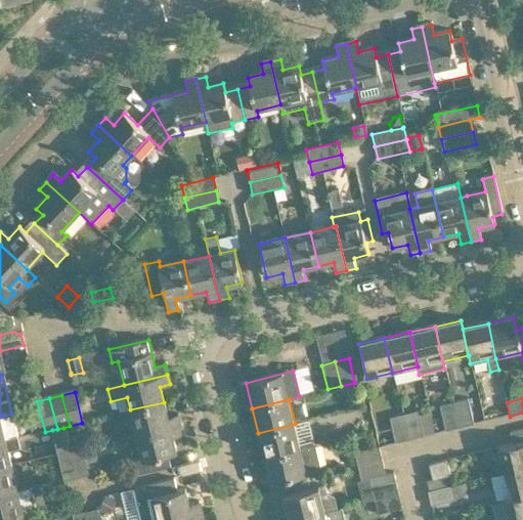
[(468,400),(452,404),(458,430),(474,426),(468,400)]
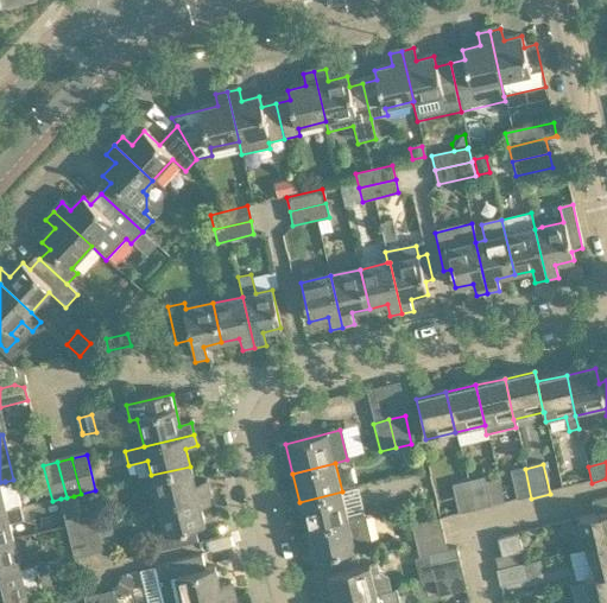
[(151,475),(158,505),(208,493),(206,481),(194,483),(190,467),(151,475)]
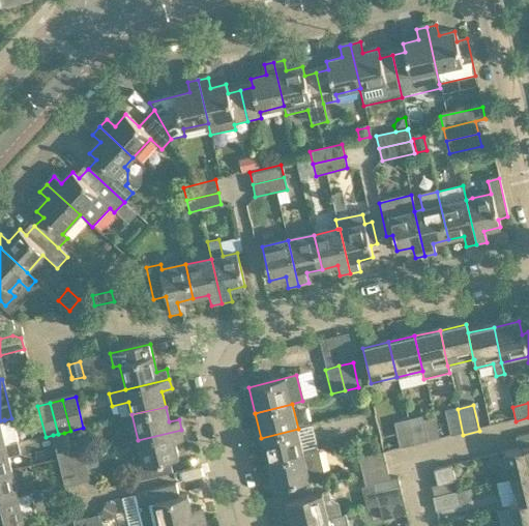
[(463,435),(458,409),(444,412),(450,438),(463,435)]
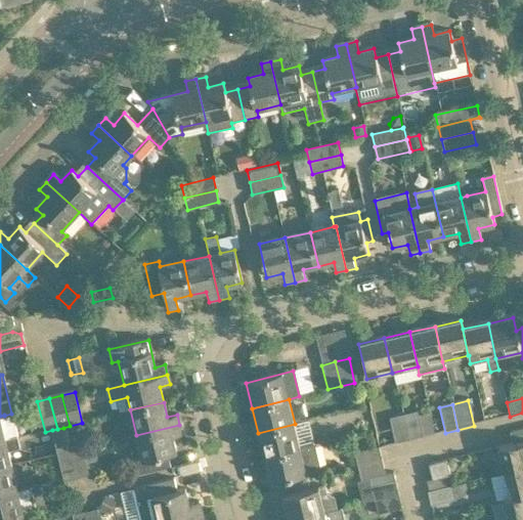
[(418,413),(402,417),(407,441),(424,437),(418,413)]
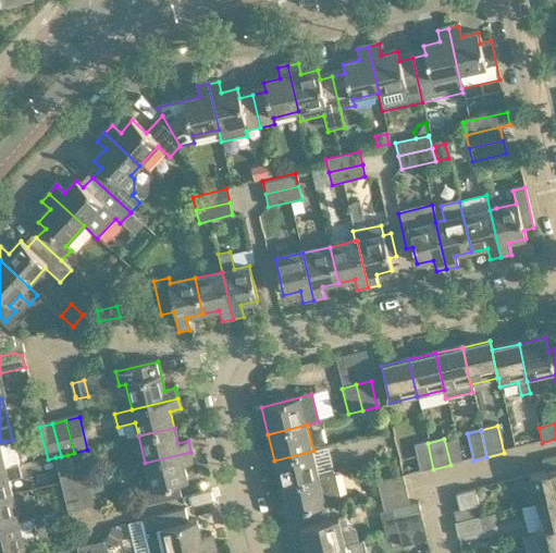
[(433,469),(428,443),(414,446),(420,472),(433,469)]
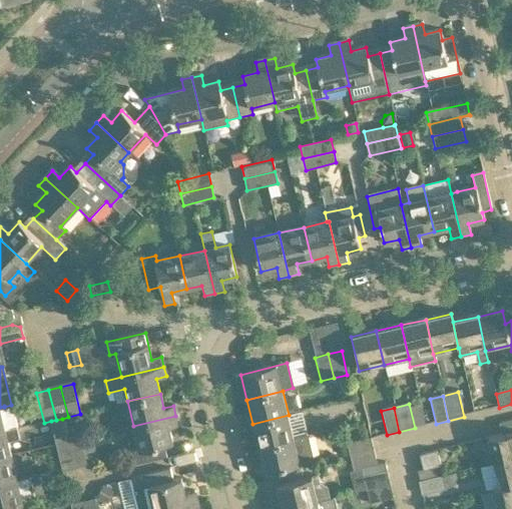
[(252,424),(259,448),(295,440),(289,415),(252,424)]
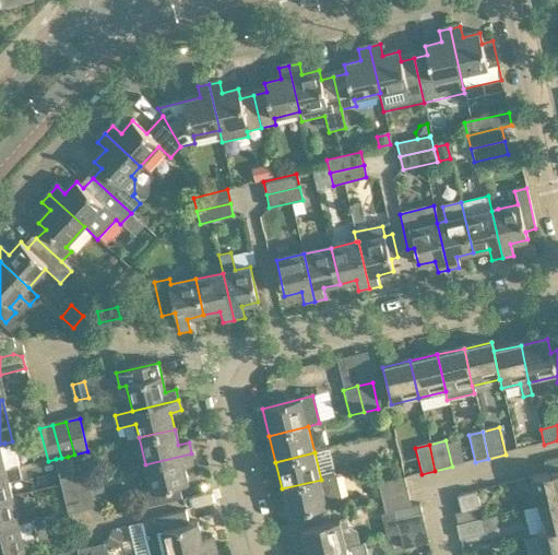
[(191,453),(145,464),(152,492),(144,493),(149,507),(181,499),(178,485),(188,482),(183,467),(194,463),(191,453)]
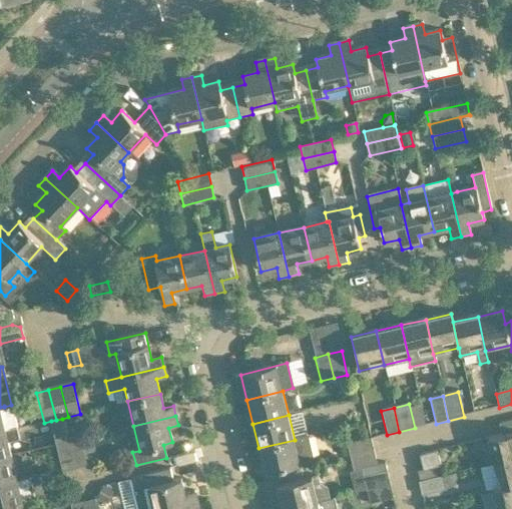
[(56,420),(51,421),(56,441),(67,439),(62,419),(56,420)]
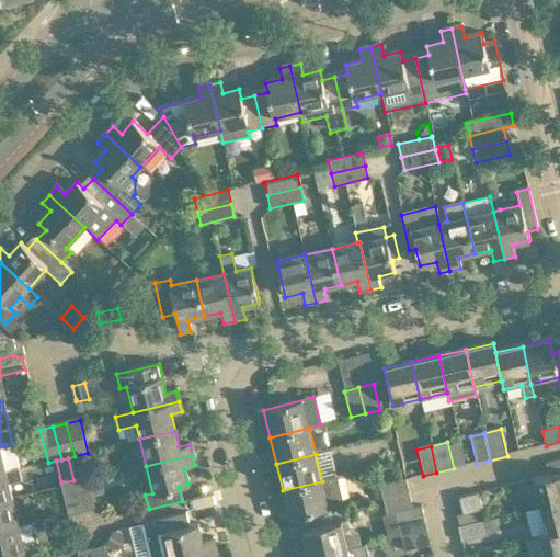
[(533,480),(539,508),(559,502),(559,459),(546,464),(548,477),(533,480)]
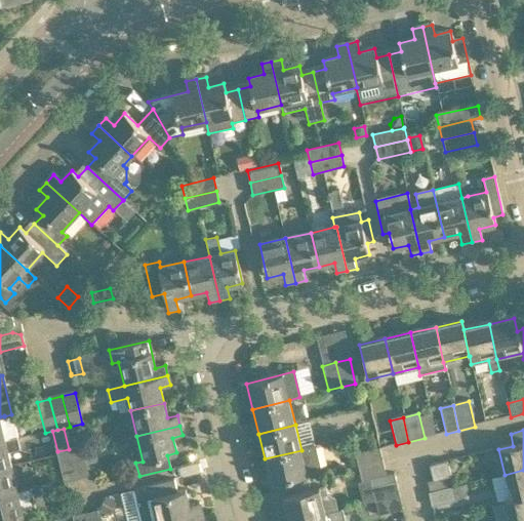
[(0,468),(10,466),(7,454),(19,451),(16,438),(3,441),(0,442),(0,468)]
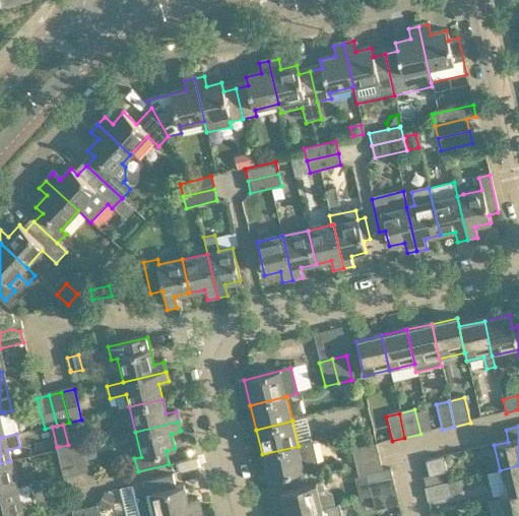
[(80,442),(68,445),(75,476),(87,473),(80,442)]
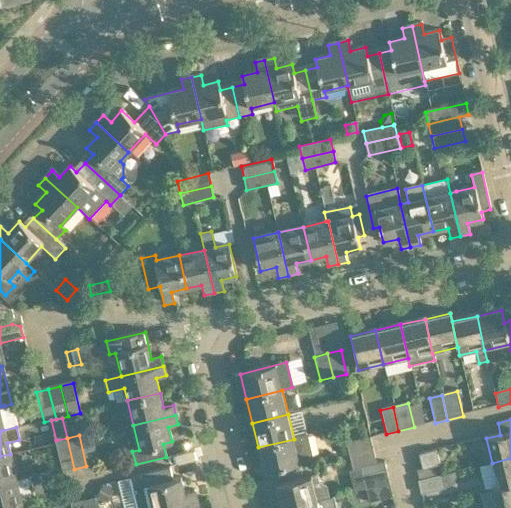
[(294,439),(258,447),(264,472),(307,462),(311,457),(306,436),(294,439)]
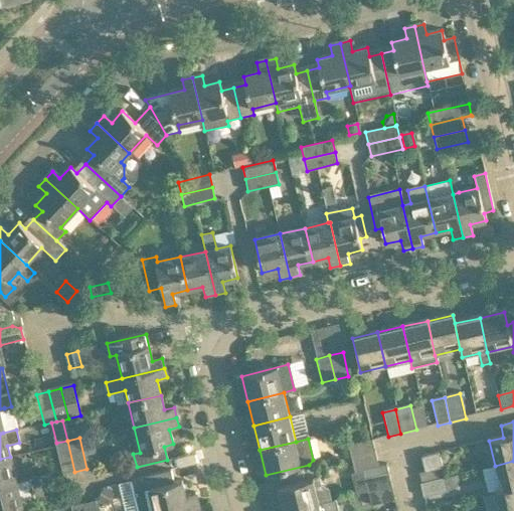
[(74,472),(67,441),(56,443),(63,474),(74,472)]
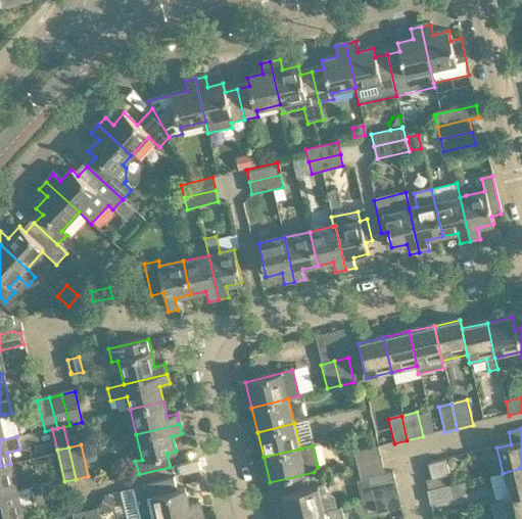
[(354,454),(345,456),(348,468),(357,465),(358,467),(381,462),(377,449),(354,454)]
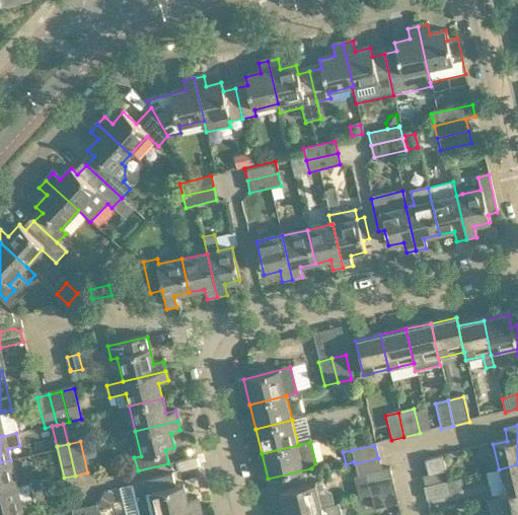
[(424,461),(428,476),(445,472),(441,457),(424,461)]
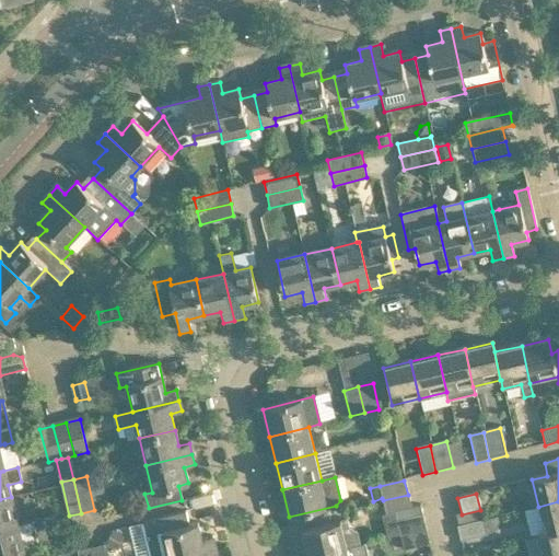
[(408,495),(383,500),(386,516),(394,513),(411,509),(408,495)]
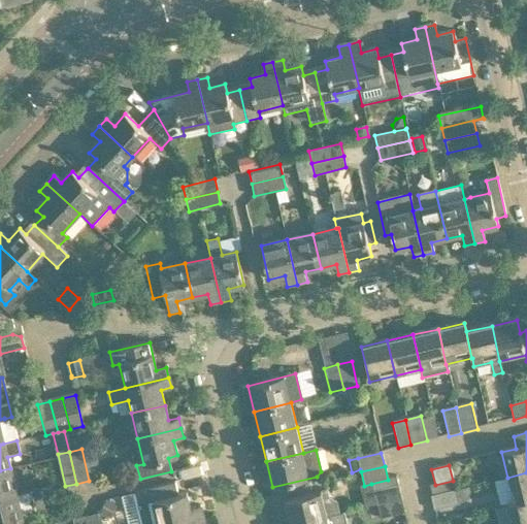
[(0,498),(17,494),(10,468),(0,470),(0,498)]
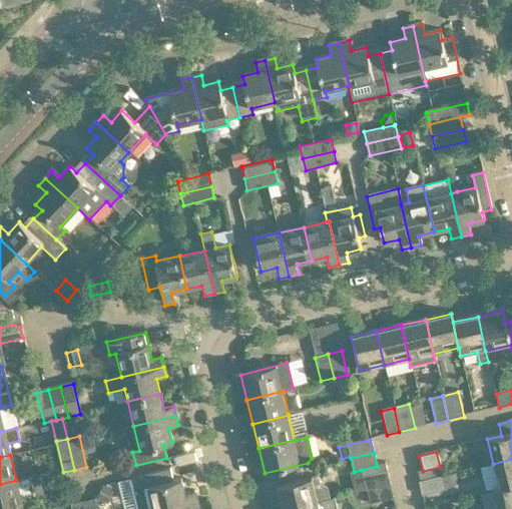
[(491,490),(491,491),(511,485),(511,459),(493,464),(499,488),(491,490)]
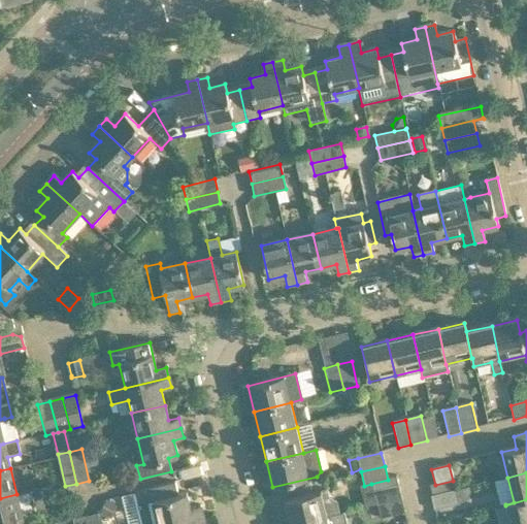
[(388,480),(371,484),(373,492),(398,486),(396,479),(388,480)]
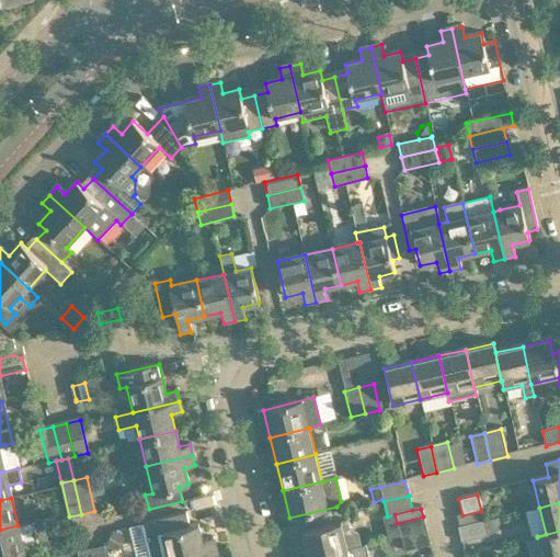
[(141,525),(149,556),(186,556),(216,549),(214,540),(202,542),(198,525),(189,527),(186,514),(141,525)]
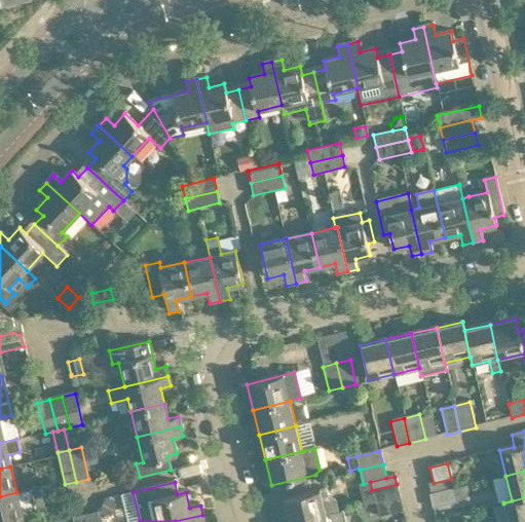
[(372,490),(375,505),(400,498),(397,484),(372,490)]
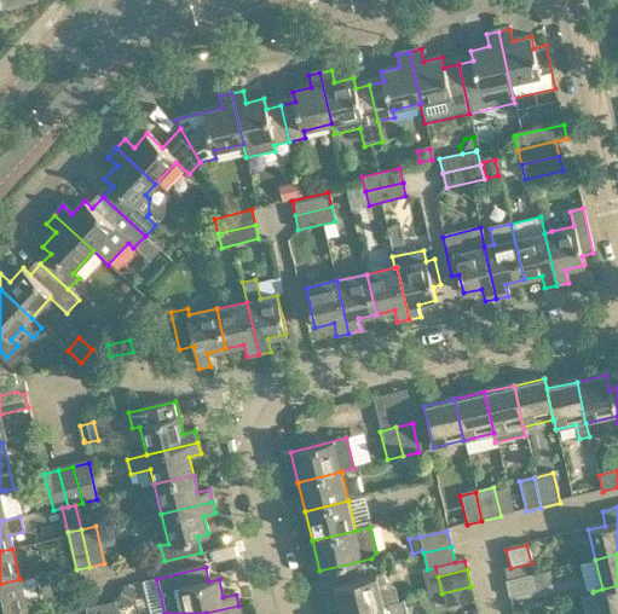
[(334,588),(340,613),(361,613),(385,607),(397,604),(393,589),(385,585),(383,575),(334,588)]
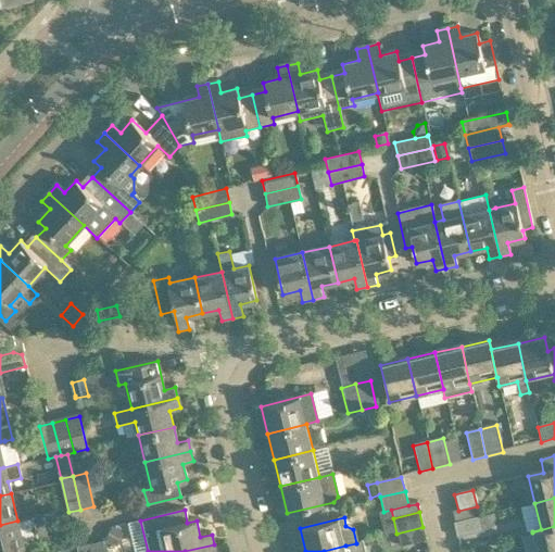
[(453,524),(456,539),(483,532),(480,517),(453,524)]
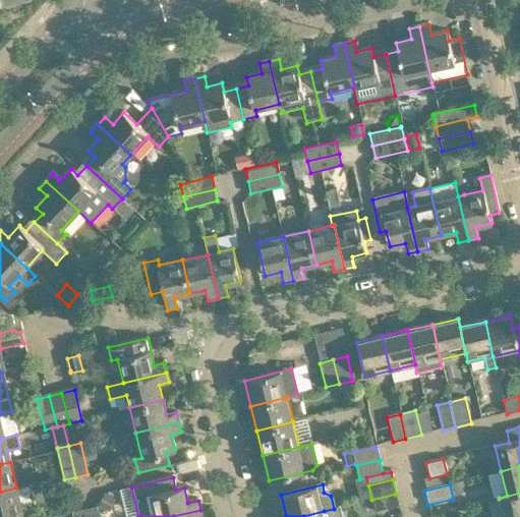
[(16,487),(0,492),(0,516),(30,516),(30,514),(36,512),(30,486),(16,490),(16,487)]
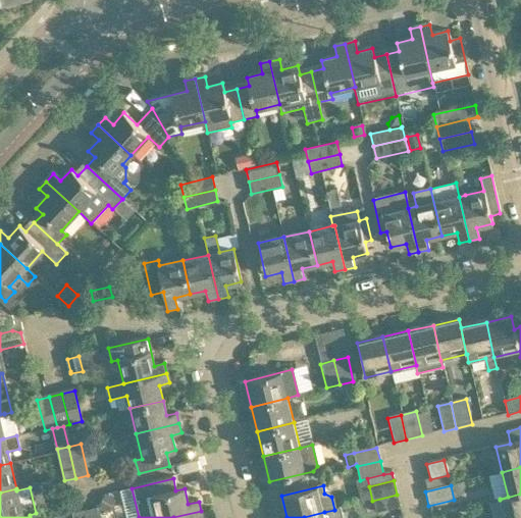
[(520,494),(500,500),(504,517),(520,517),(520,494)]
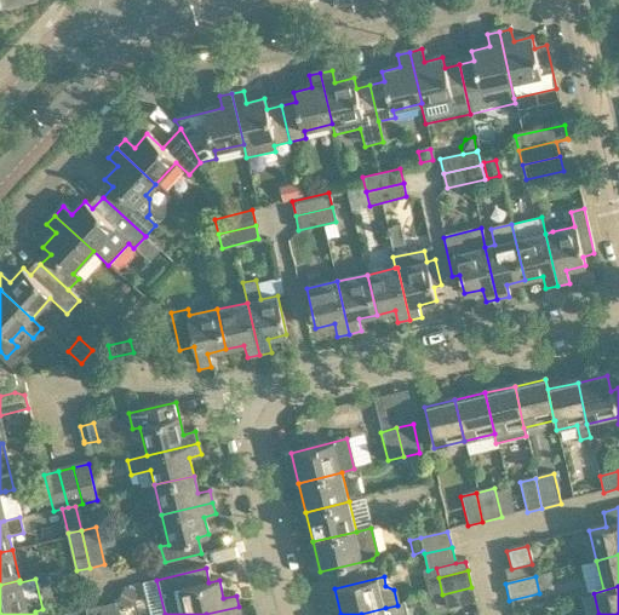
[(471,587),(442,595),(447,610),(475,603),(471,587)]
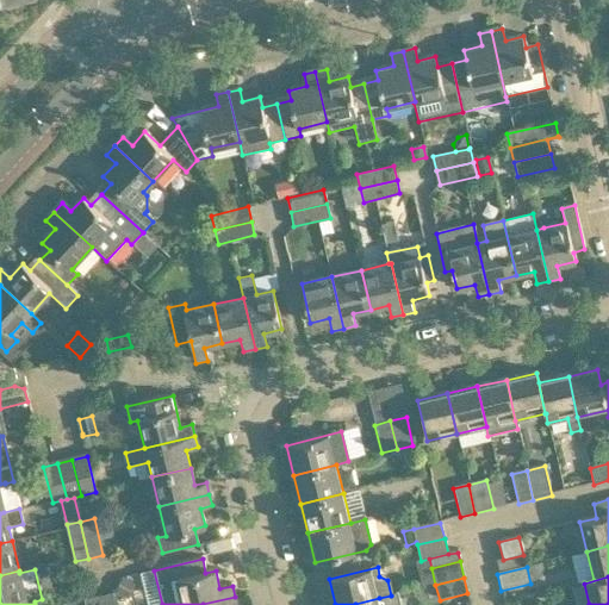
[(122,580),(115,593),(123,599),(131,585),(122,580)]
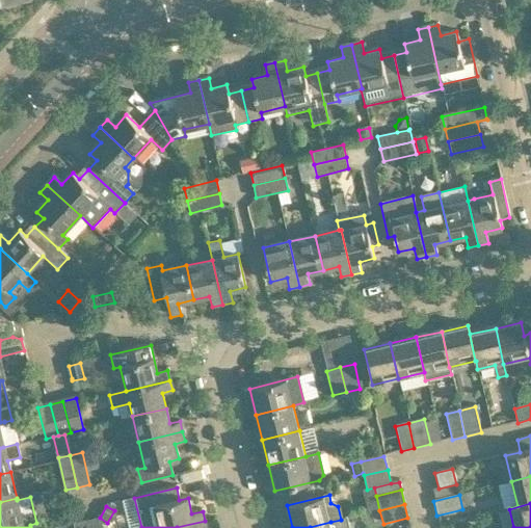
[(100,527),(98,519),(85,522),(86,527),(100,527)]
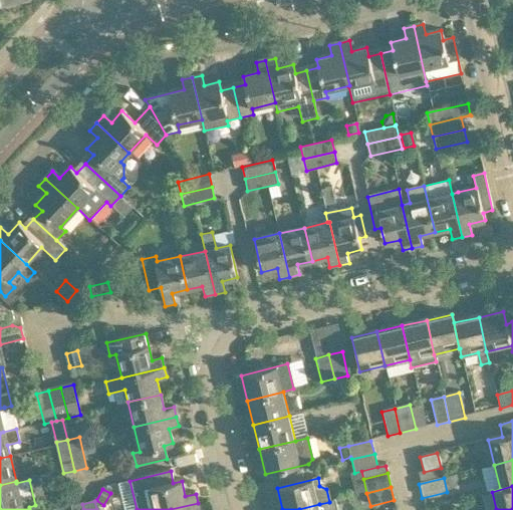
[(319,504),(299,509),(336,509),(335,501),(329,502),(319,504)]
